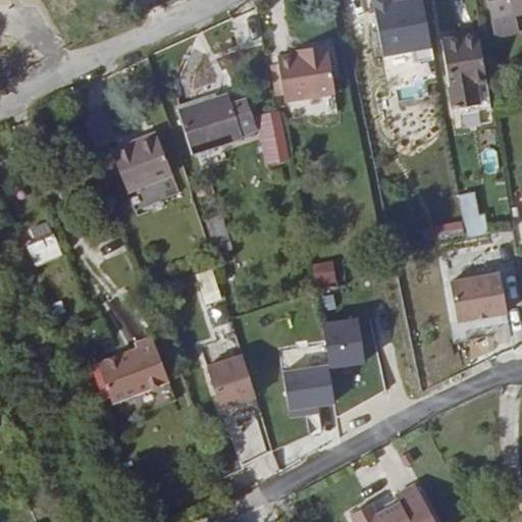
[(374,0),(382,55),(417,50),(418,56),(434,54),(426,0),(374,0)]
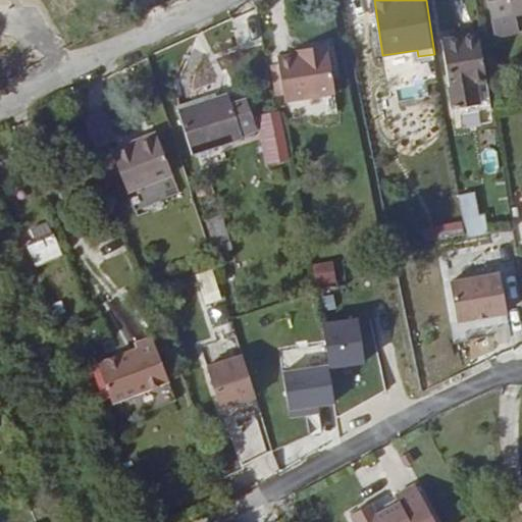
[(521,0),(486,0),(491,20),(521,13),(521,0)]
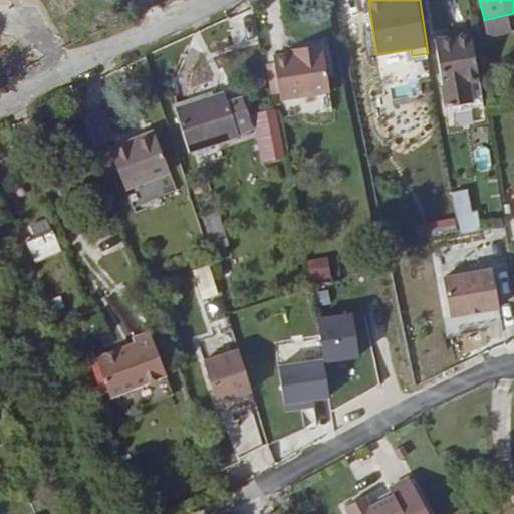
[(471,33),(434,39),(446,107),(472,103),(469,82),(479,80),(471,33)]
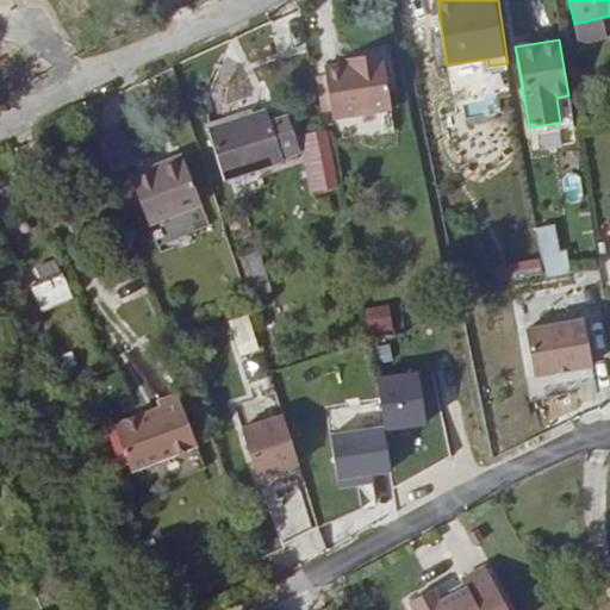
[(391,110),(381,54),(358,57),(359,61),(347,63),(324,67),(331,119),(391,110)]
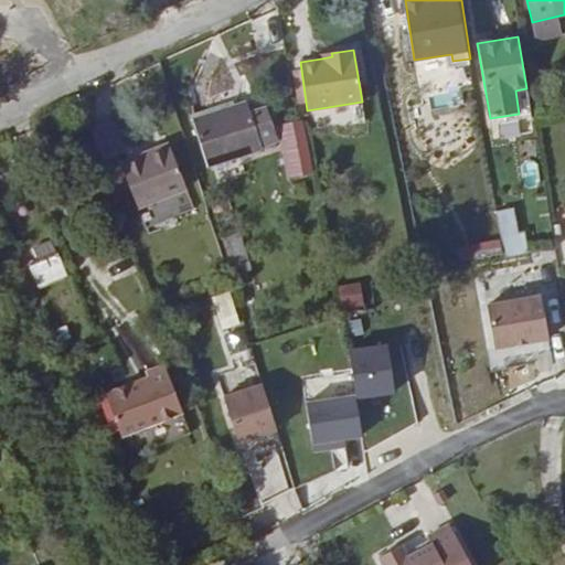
[(306,100),(301,71),(294,72),(299,103),(306,100)]
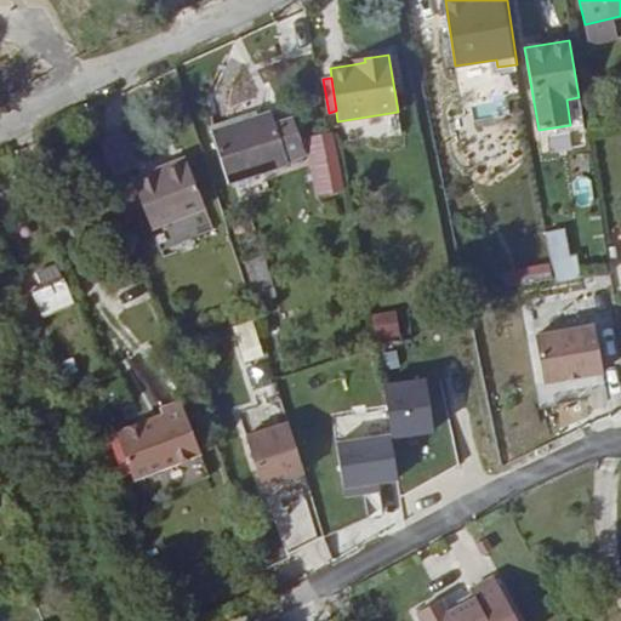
[(303,154),(294,120),(292,118),(274,124),(271,112),(211,131),(227,183),(286,164),(286,160),(303,154)]
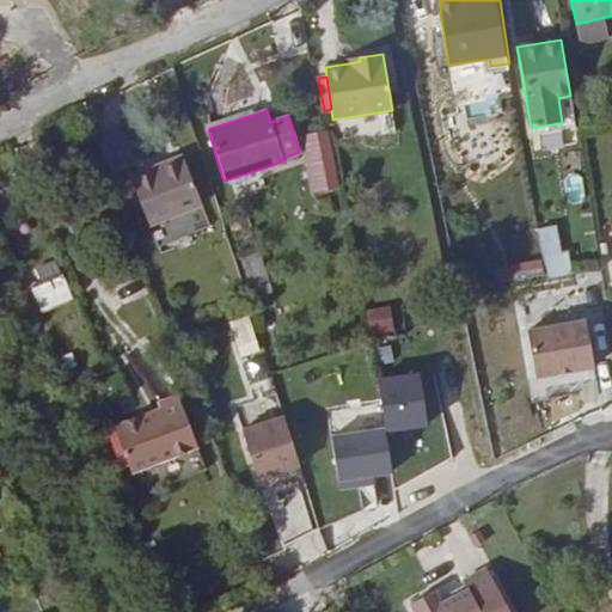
[(335,188),(324,130),(316,132),(328,189),(335,188)]
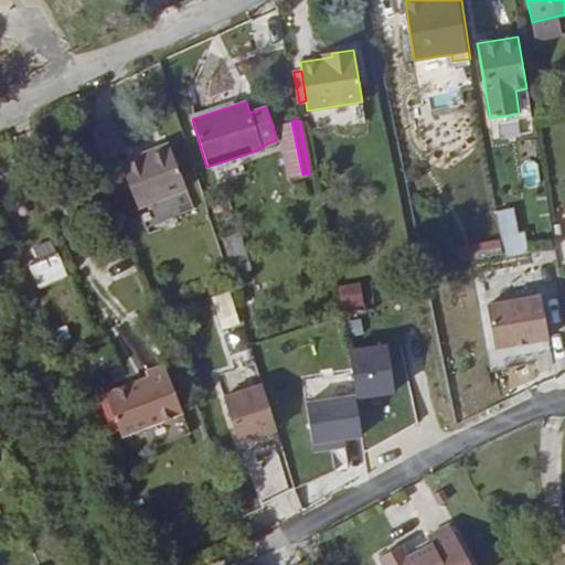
[(302,174),(291,121),(276,126),(287,178),(302,174)]
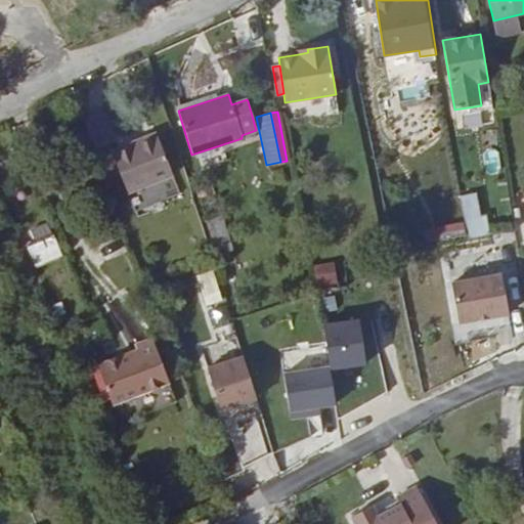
[(173,176),(157,133),(111,151),(127,193),(173,176)]
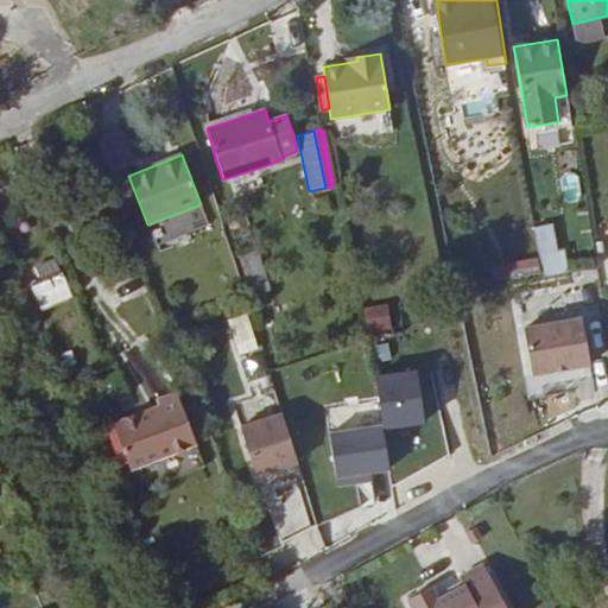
[(558,177),(567,200),(582,194),(575,171),(558,177)]
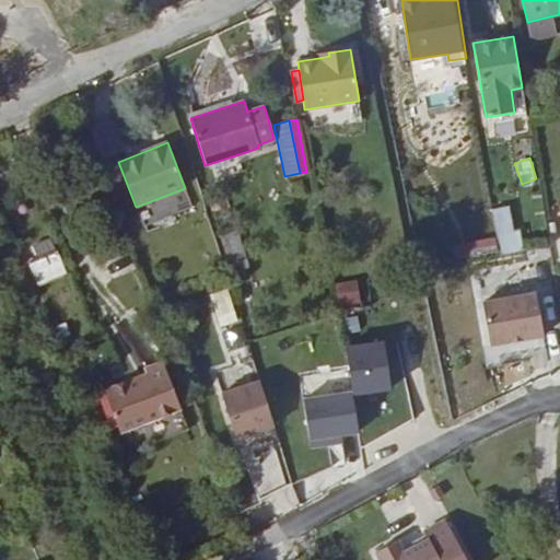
[(509,206),(491,210),(500,255),(524,252),(521,230),(513,231),(509,206)]
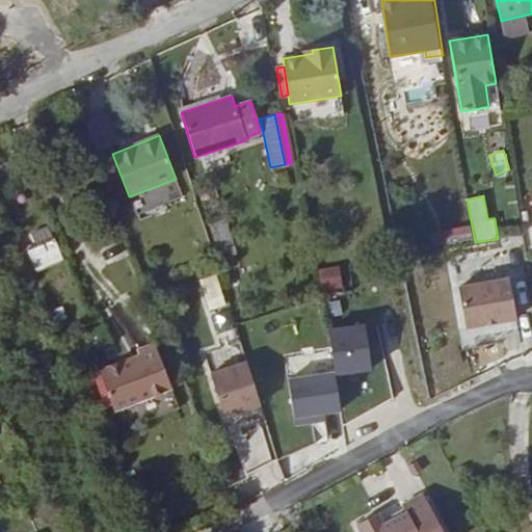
[(237,254),(225,220),(210,227),(219,259),(237,254)]
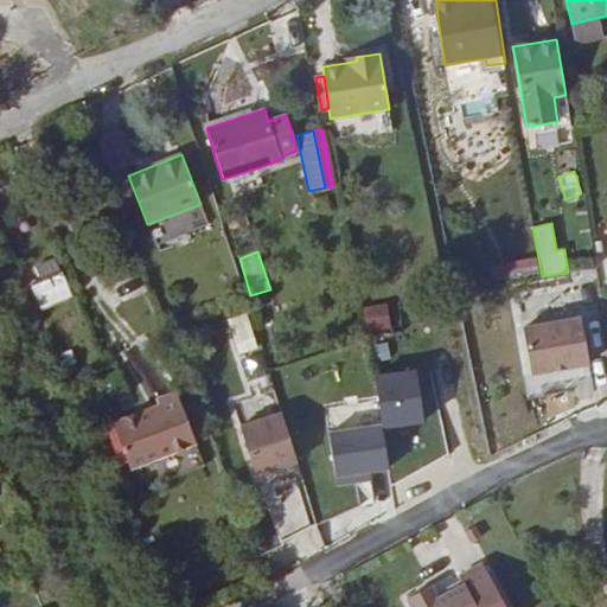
[(61,274),(53,259),(36,267),(42,282),(61,274)]
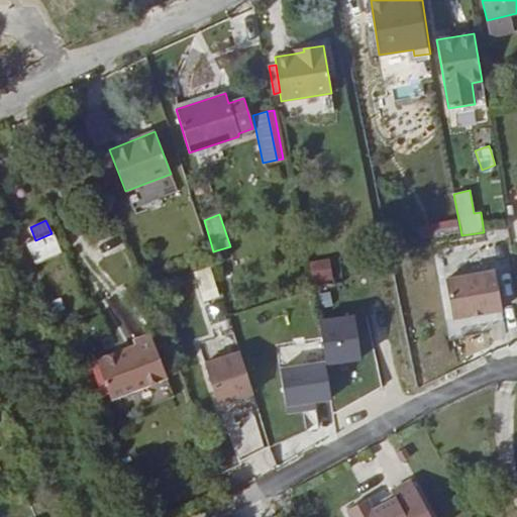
[(59,250),(52,233),(35,240),(28,243),(36,261),(59,250)]
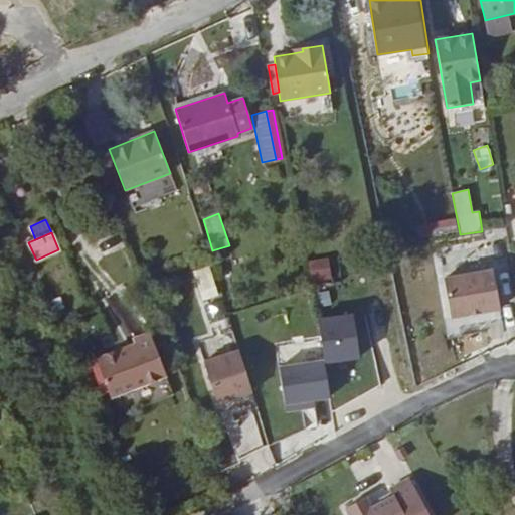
[(312,281),(333,278),(330,256),(309,259),(312,281)]
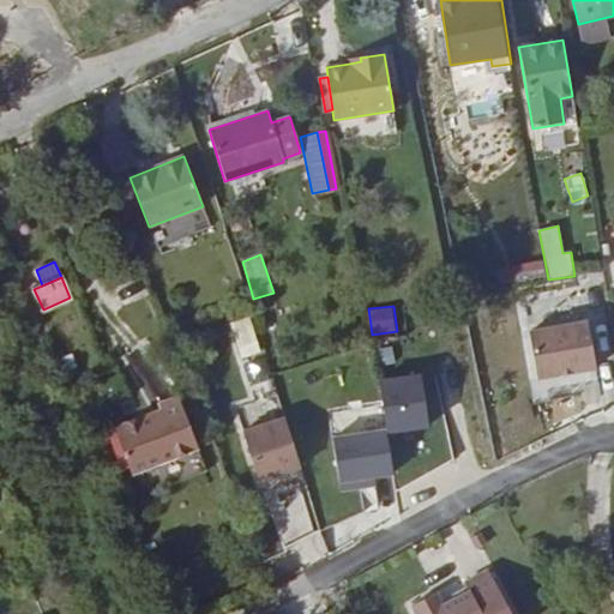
[(528,331),(537,377),(597,365),(589,319),(528,331)]
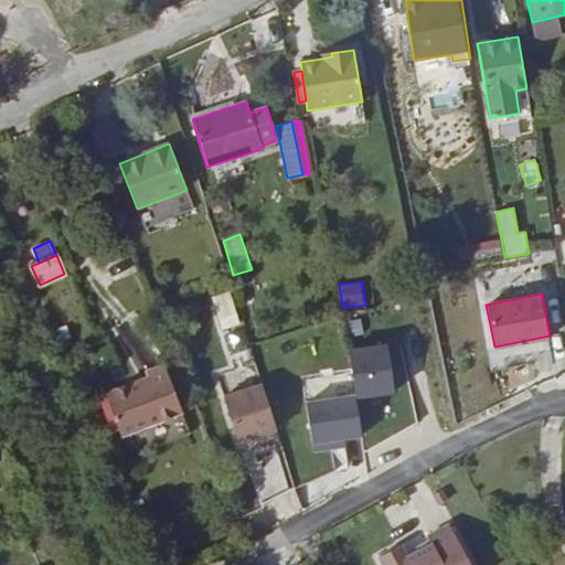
[(390,342),(350,348),(356,396),(396,391),(390,342)]
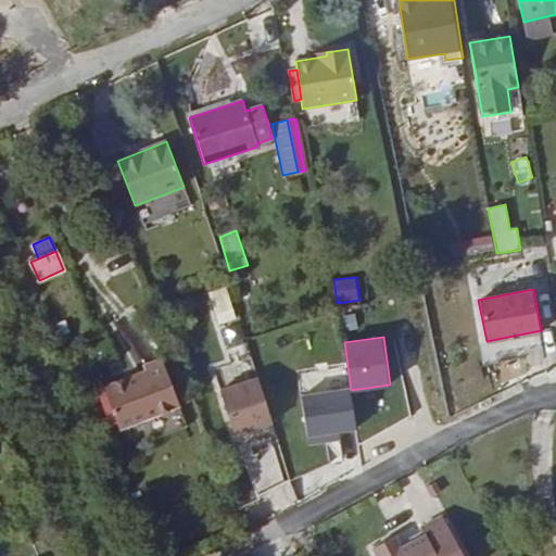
[(80,370),(115,354),(109,340),(74,355),(80,370)]
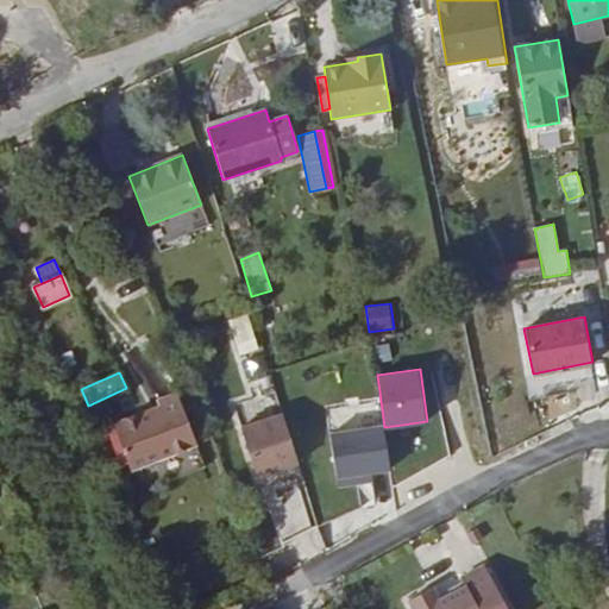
[(196,446),(177,394),(157,401),(159,407),(113,425),(130,470),(196,446)]
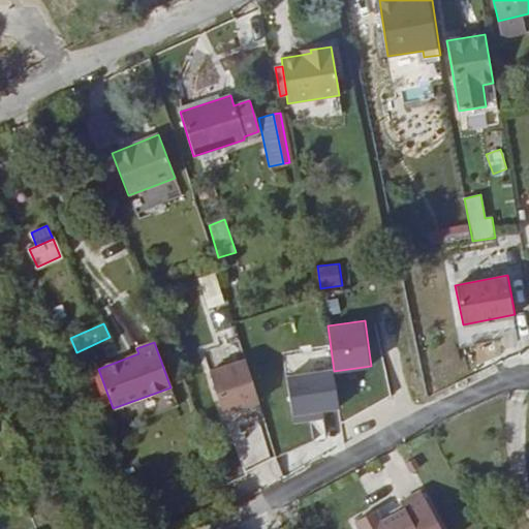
[(222,410),(258,399),(245,356),(209,368),(222,410)]
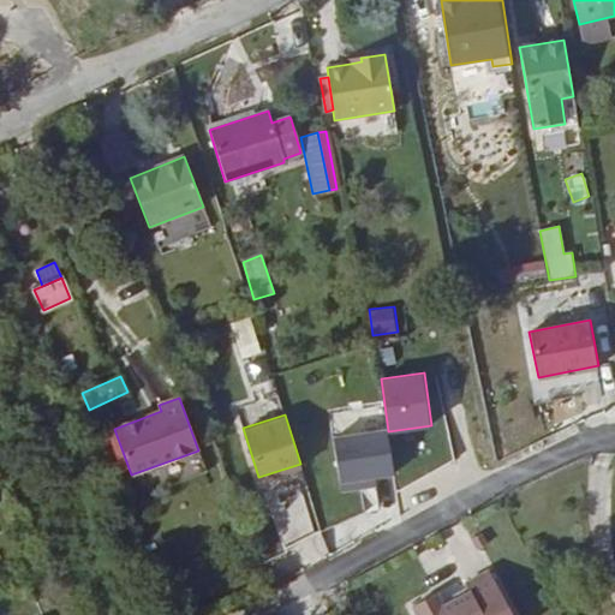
[(388,431),(334,437),(341,484),(395,477),(388,431)]
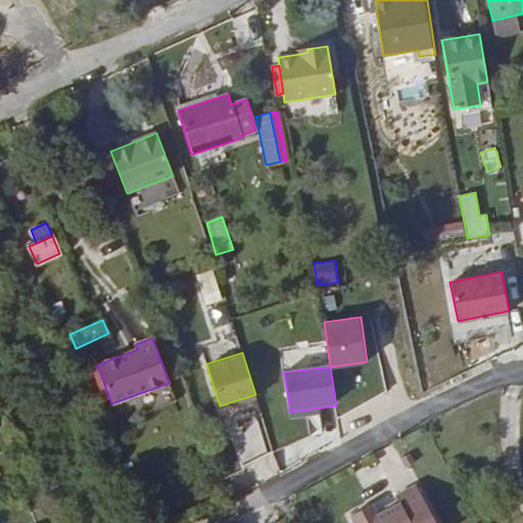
[(260,423),(232,425),(234,454),(263,452),(260,423)]
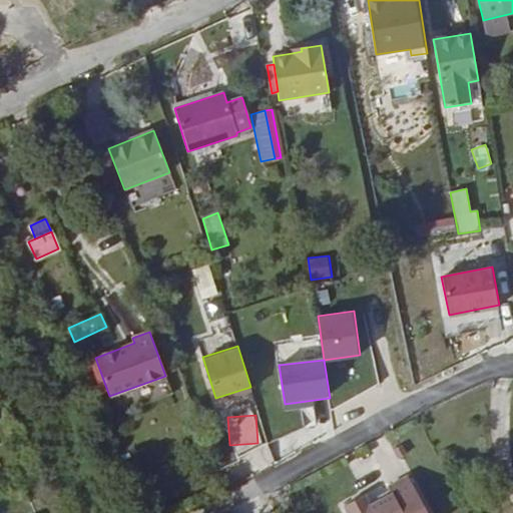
[(427,512),(408,476),(388,486),(367,498),(364,494),(344,505),(348,512),(427,512)]
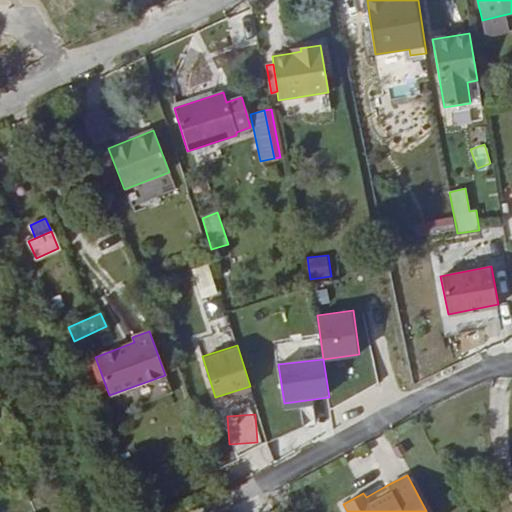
[(385,482),(363,493),(366,497),(387,485),(385,482)]
